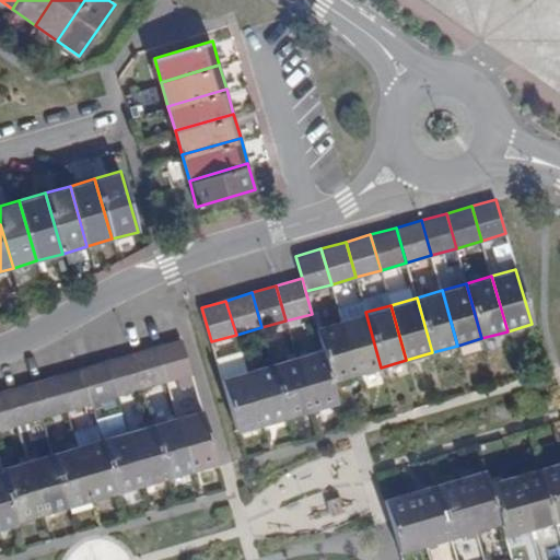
[(365,312),(341,319),(358,374),(381,368),(365,312)]
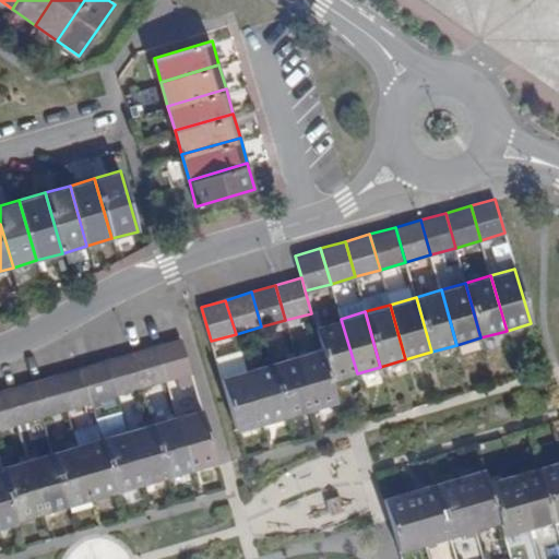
[(331,381),(357,373),(341,319),(316,326),(321,347),(331,381)]
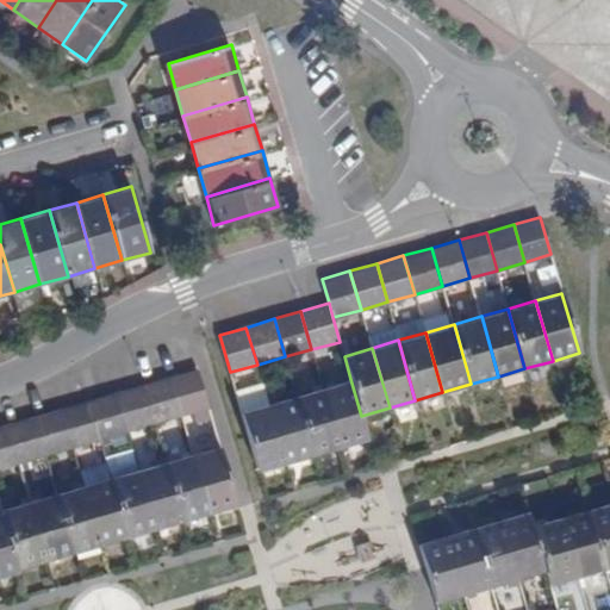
[(181,416),(210,408),(199,369),(170,378),(181,416)]
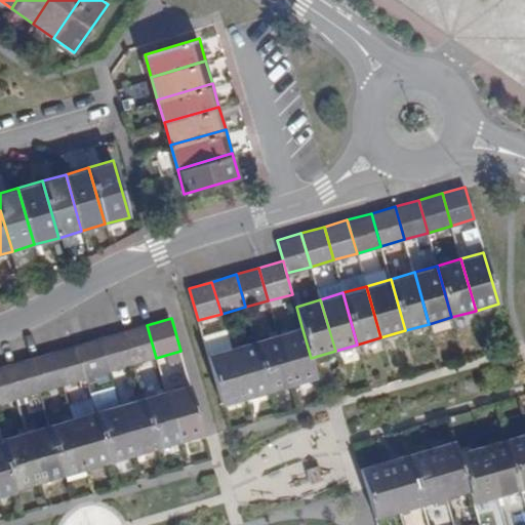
[(132,365),(156,358),(147,325),(123,331),(132,365)]
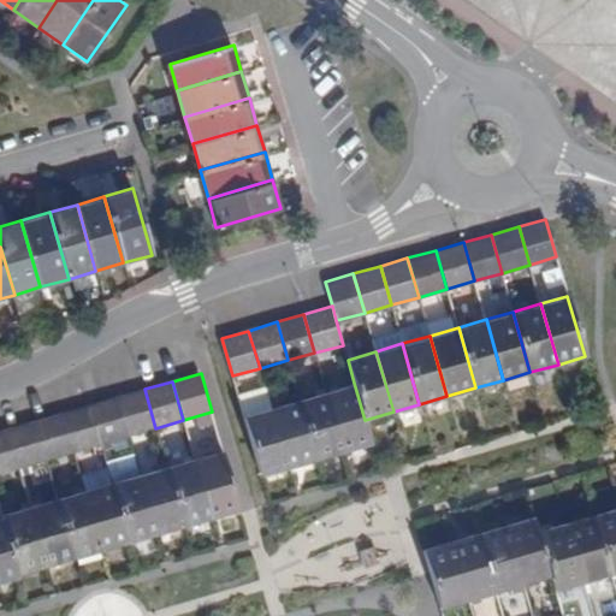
[(354,383),(326,391),(343,451),(371,443),(365,420),(354,383)]
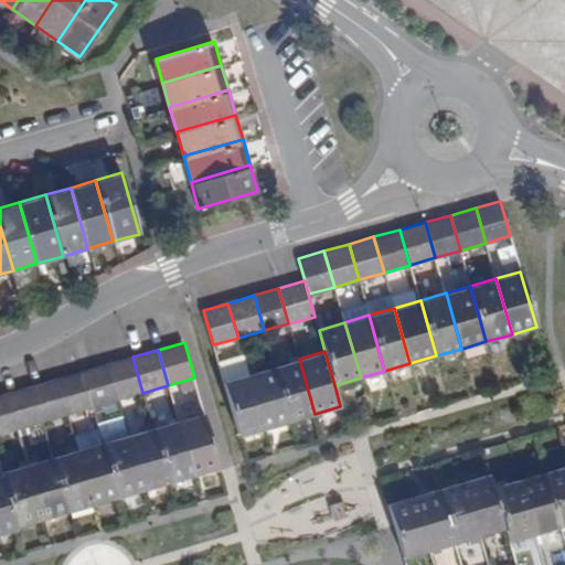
[(228,376),(251,371),(245,354),(223,361),(228,376)]
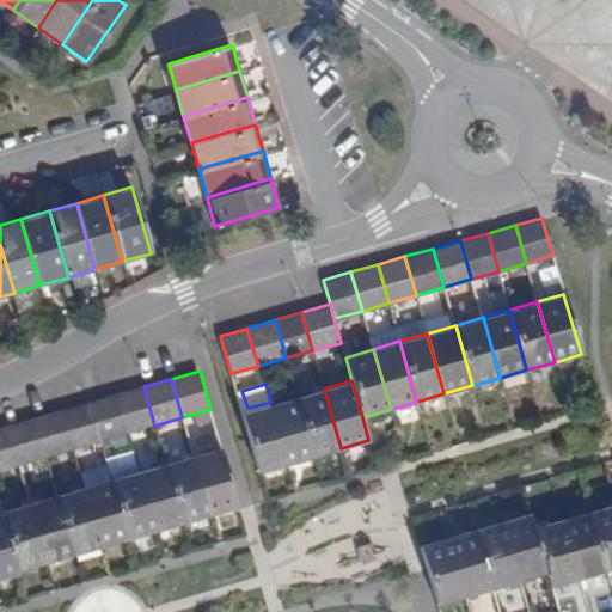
[(128,433),(154,426),(144,386),(117,395),(128,433)]
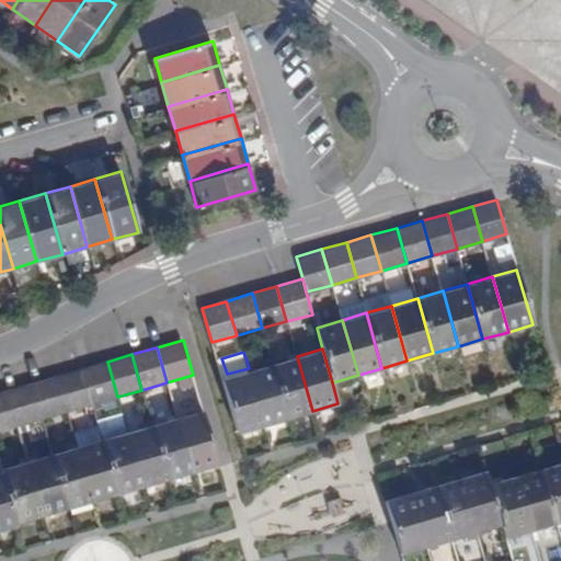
[(297,356),(272,364),(288,419),(312,411),(297,356)]
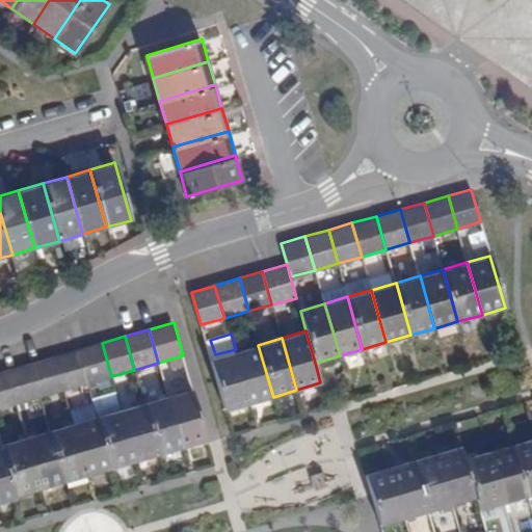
[(87,383),(111,376),(102,343),(78,349),(87,383)]
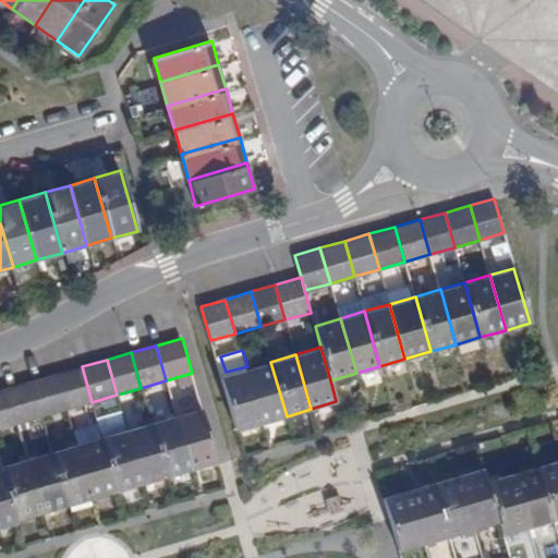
[(270,362),(245,368),(262,423),(287,416),(270,362)]
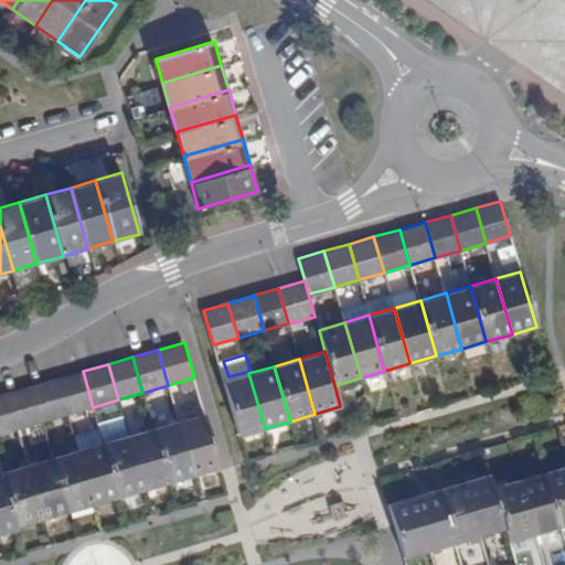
[(67,414),(93,407),(83,371),(57,379),(67,414)]
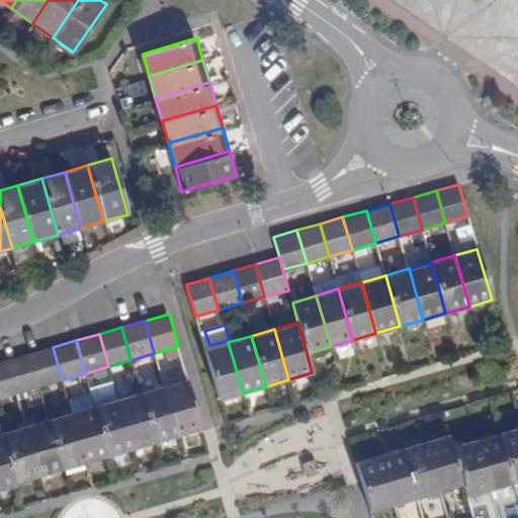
[(220,400),(243,393),(228,342),(204,349),(220,400)]
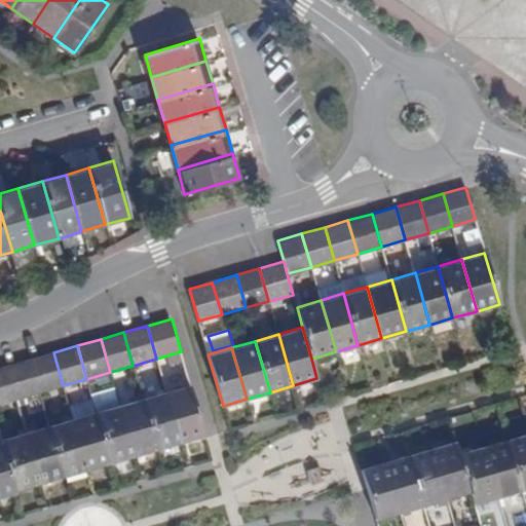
[(40,392),(63,385),(53,352),(31,360),(40,392)]
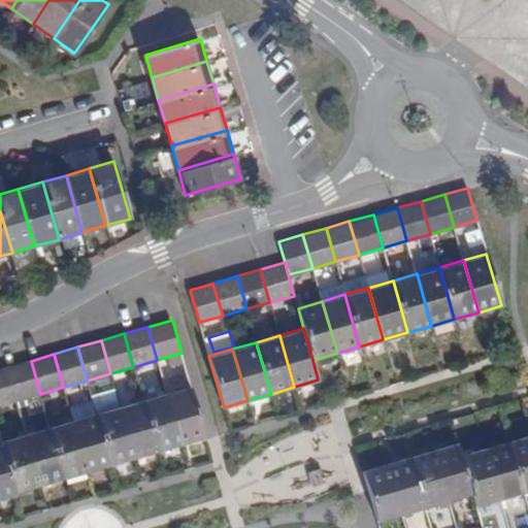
[(15,401),(40,394),(31,361),(6,367),(15,401)]
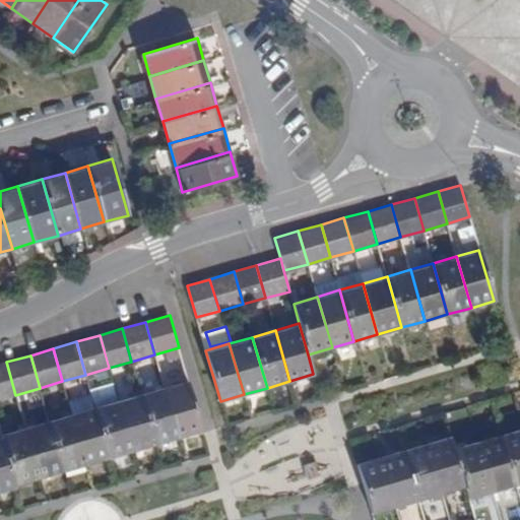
[(0,399),(15,395),(6,362),(0,364),(0,399)]
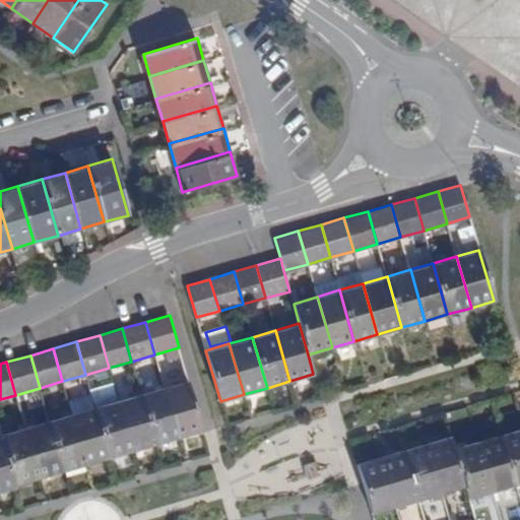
[(188,378),(164,385),(179,437),(203,430),(188,378)]
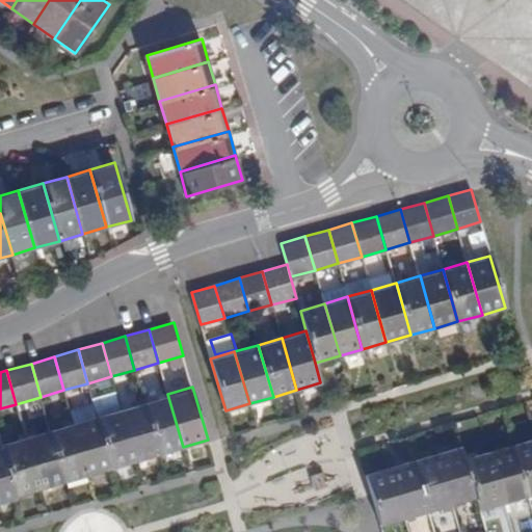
[(115,391),(91,397),(92,400),(112,468),(136,460),(121,408),(115,391)]
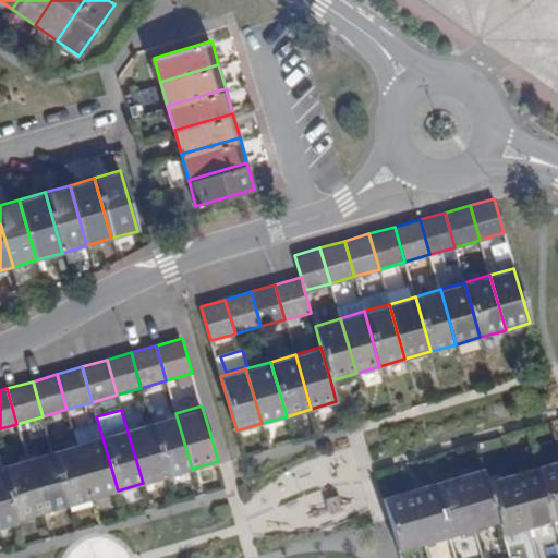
[(176,413),(150,421),(166,476),(192,469),(176,413)]
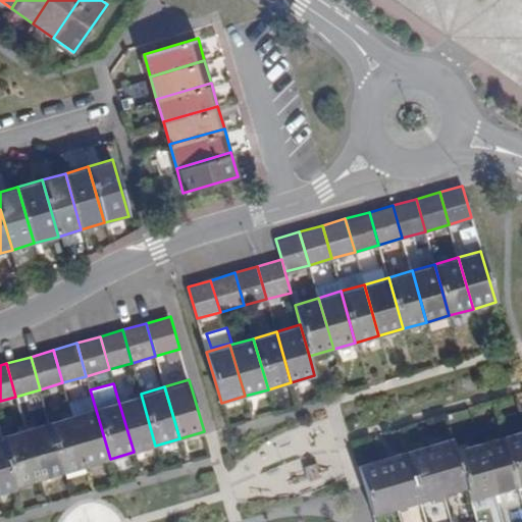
[(91,393),(67,400),(71,415),(87,465),(110,459),(91,393)]
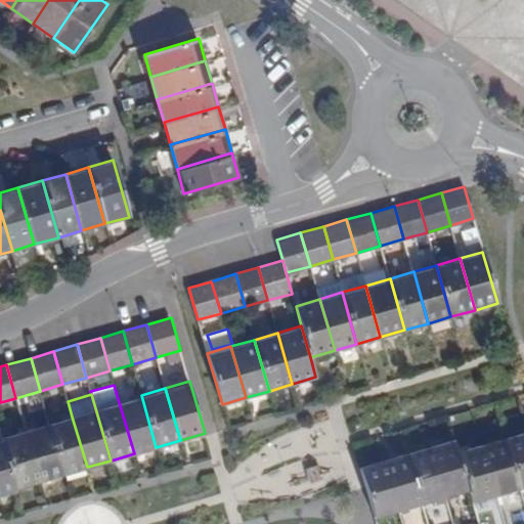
[(141,395),(119,402),(134,453),(156,447),(141,395)]
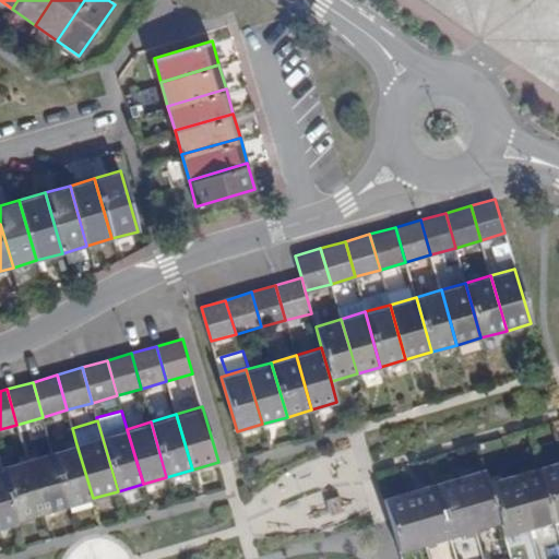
[(76,444),(52,451),(68,506),(93,498),(76,444)]
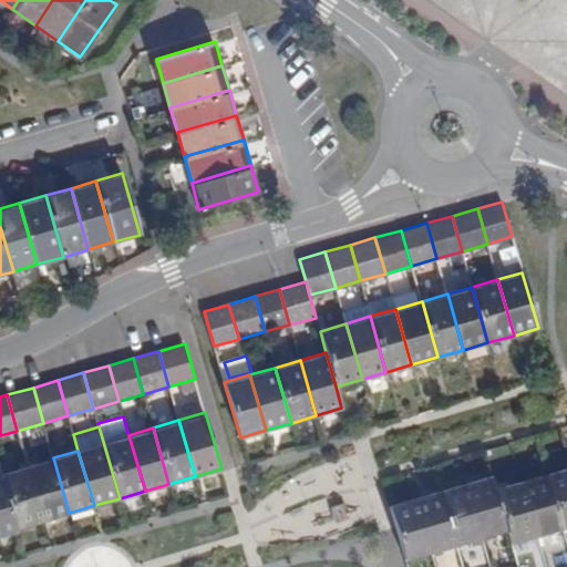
[(53,457),(27,465),(43,521),(69,513),(53,457)]
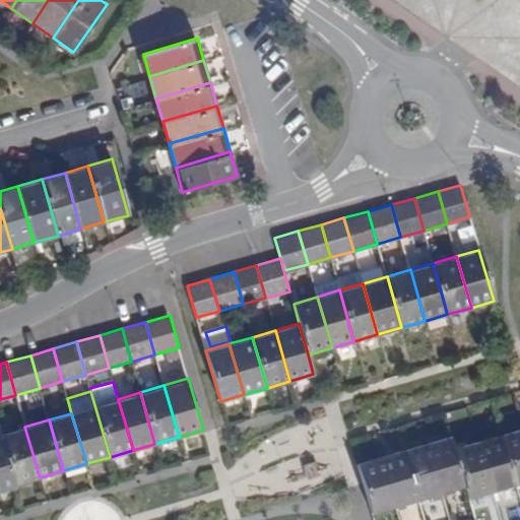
[(15,484),(40,477),(24,427),(1,434),(2,437),(15,484)]
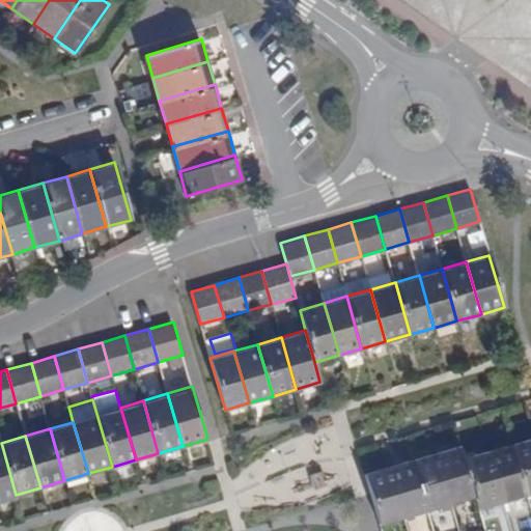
[(530,436),(510,443),(526,495),(530,493),(530,436)]
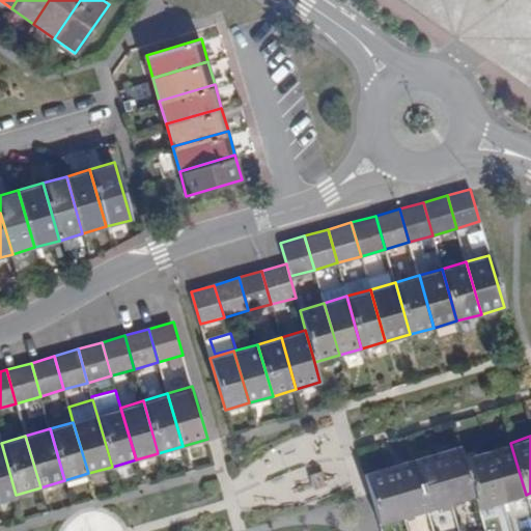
[(510,443),(487,449),(502,502),(526,495),(510,443)]
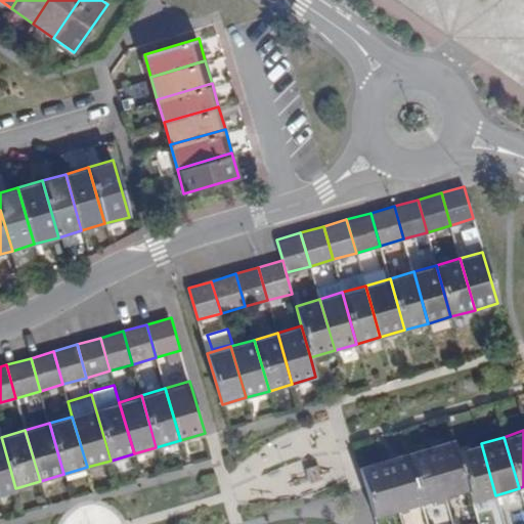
[(453,439),(429,446),(443,496),(468,489),(457,450),(453,439)]
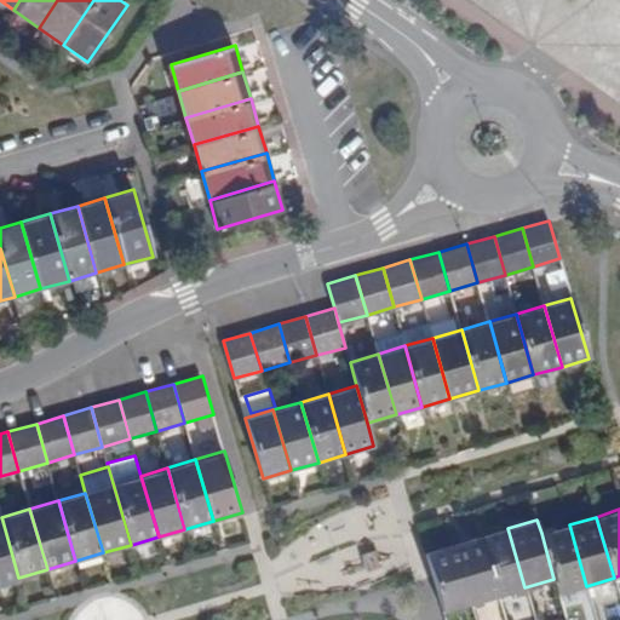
[(3,521),(0,521),(0,586),(19,581),(18,578),(3,521)]
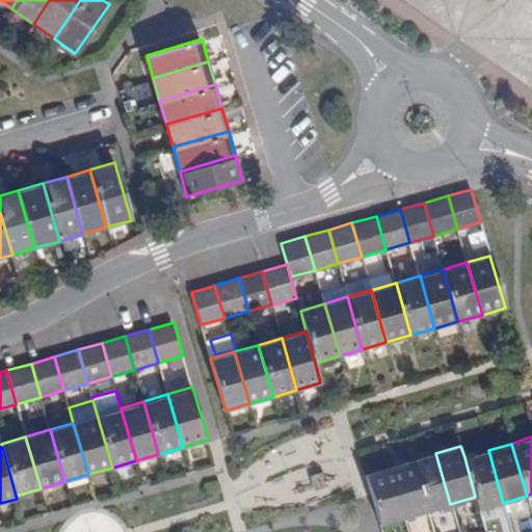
[(488,450),(464,457),(475,497),(479,510),(503,503),(488,450)]
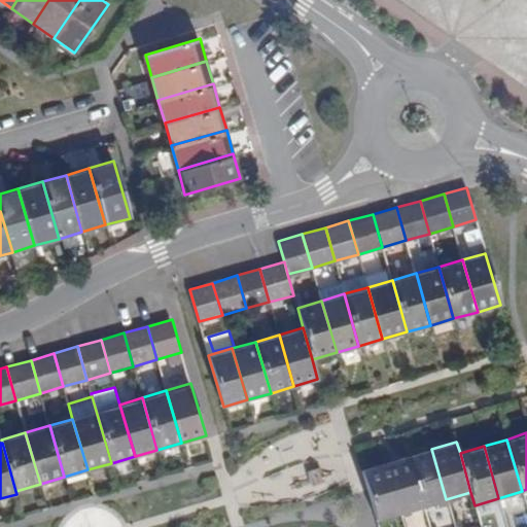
[(431,449),(409,455),(423,506),(446,499),(431,449)]
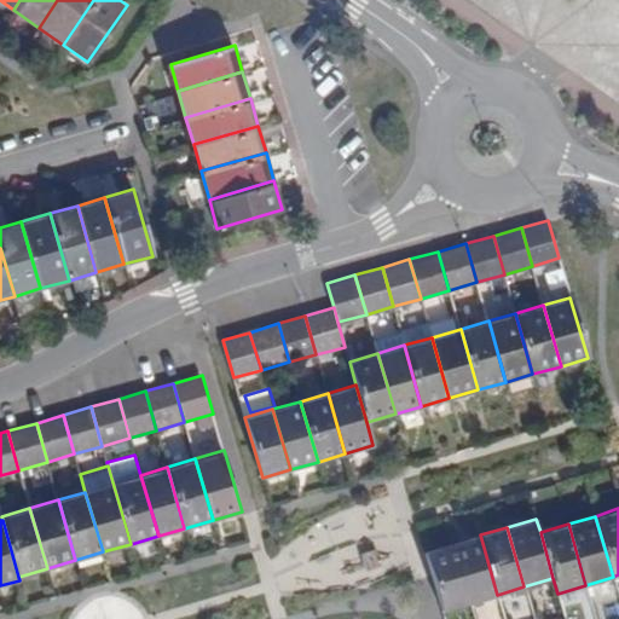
[(480,534),(452,543),(469,602),(497,595),(480,534)]
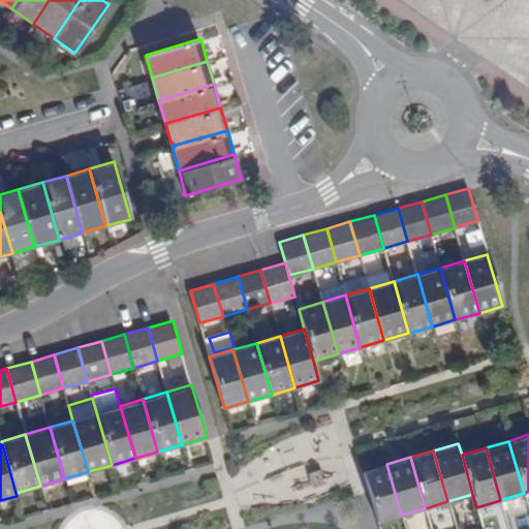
[(386,464),(363,471),(378,522),(401,515),(386,464)]
